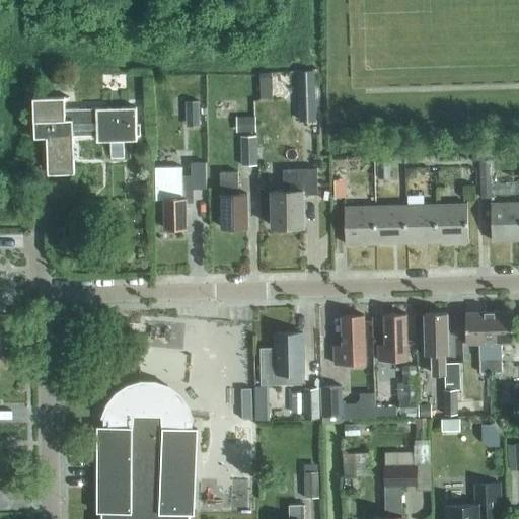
[(299,121),(316,120),(314,79),(297,80),(299,121)]
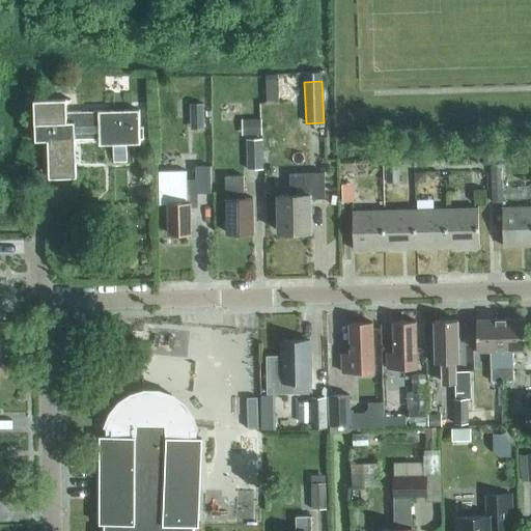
[(42,138),(43,172),(48,172),(48,176),(75,175),(74,139),(99,139),(99,147),(112,146),(113,158),(127,157),(126,146),(140,145),(139,139),(143,139),(143,128),(139,128),(138,110),(98,111),(98,112),(66,113),(66,99),(32,101),(34,139),(42,138)]
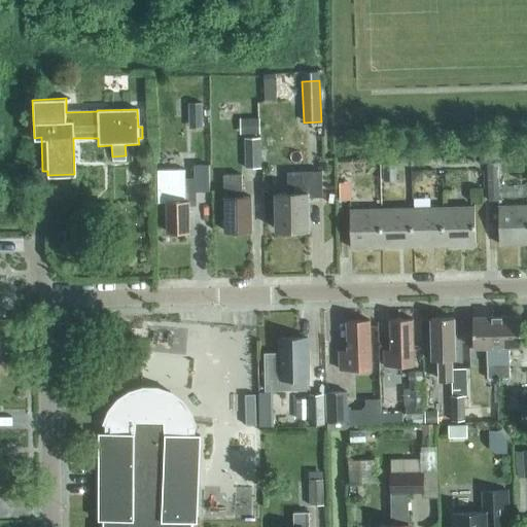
[(240,133),(259,133),(259,117),(240,117),(240,133)]
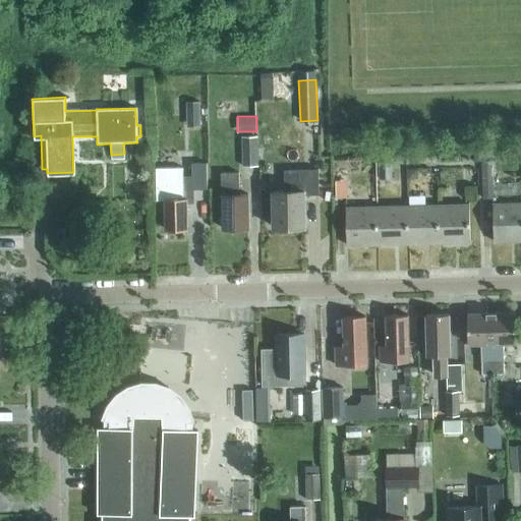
[(257,136),(241,137),(241,167),(258,167),(257,136)]
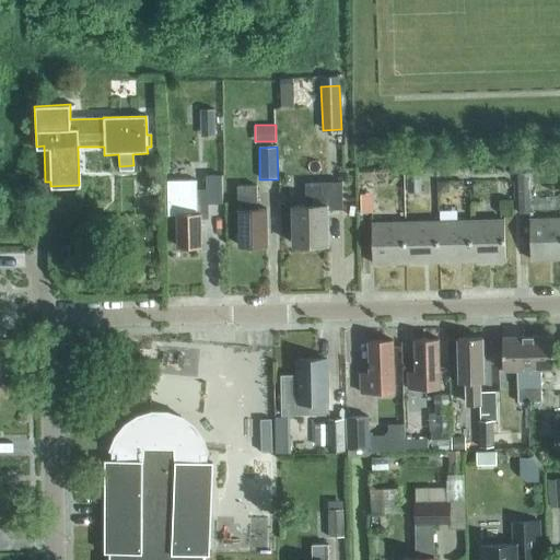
[(529,173),(517,174),(517,193),(529,193),(529,173)]
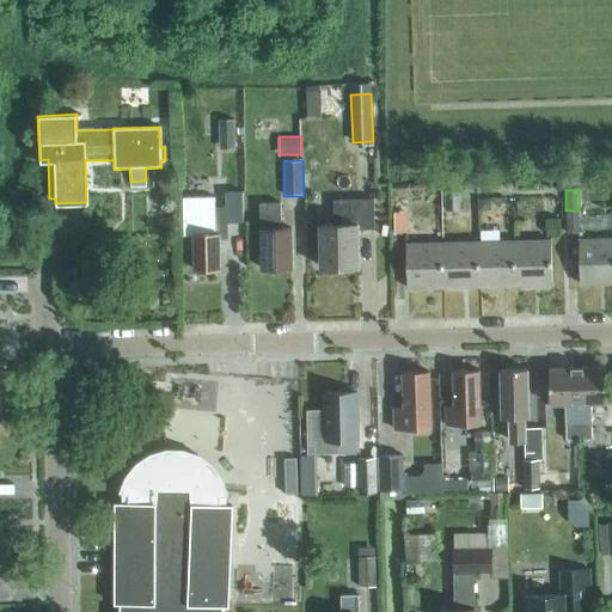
[(442,210),(459,210),(459,191),(442,191),(442,210)]
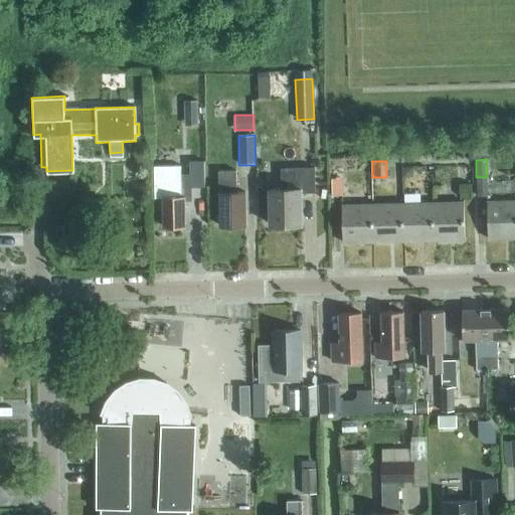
[(190,188),(204,187),(203,162),(189,162),(190,188)]
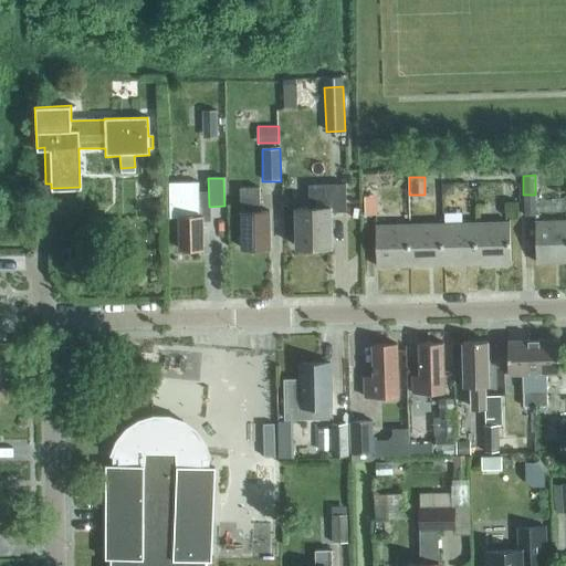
[(199,216),(198,182),(169,182),(169,218),(178,218),(179,250),(203,249),(202,216),(199,216)]
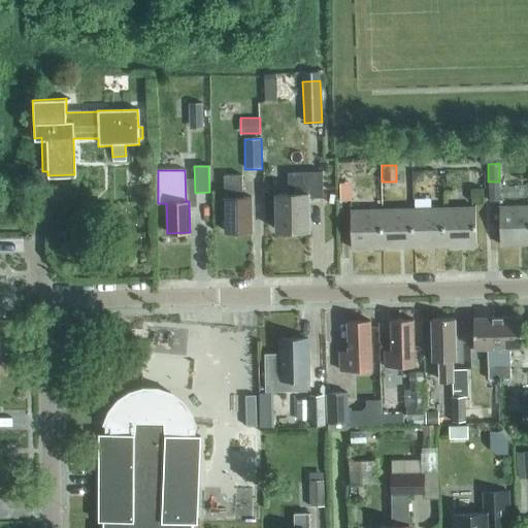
[(276,231),(308,230),(308,197),(322,197),(322,172),(288,173),(288,194),(276,194),(276,231)]
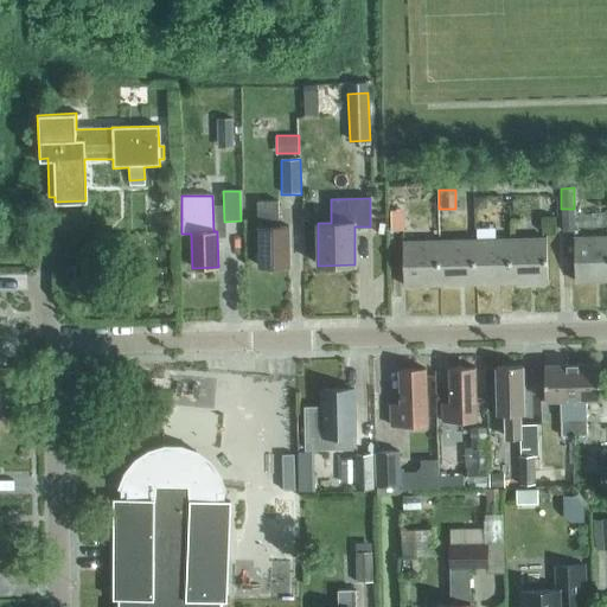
[(483,210),(486,205),(486,198),(474,199),(474,211),(483,210)]
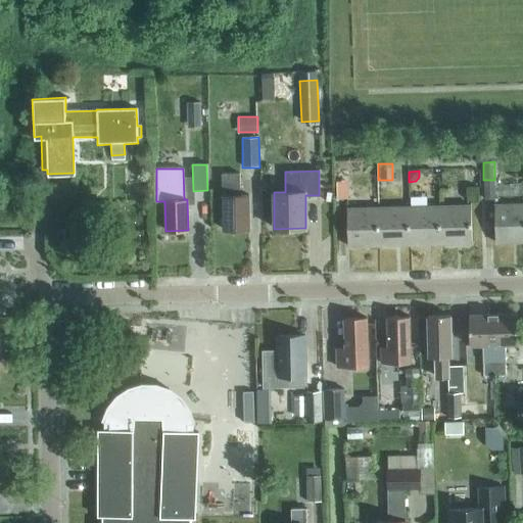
[(240,195),(239,173),(223,174),(223,196),(223,230),(249,229),(248,195),(240,195)]
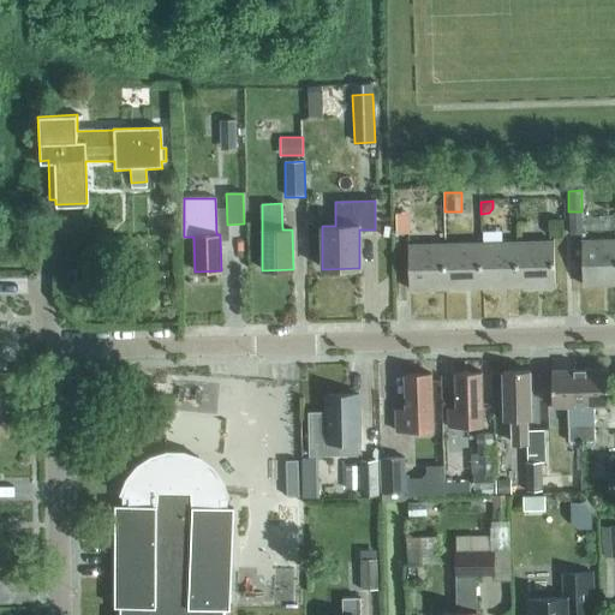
[(583,286),(614,284),(614,239),(581,242),(583,286)]
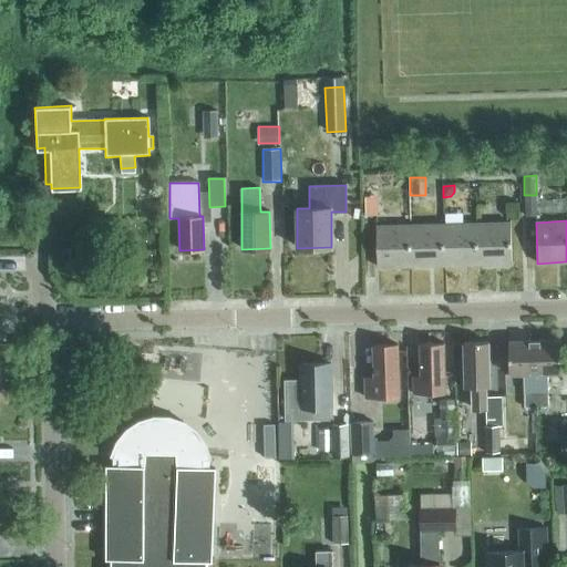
[(476,224),(477,265),(512,264),(511,223),(476,224)]
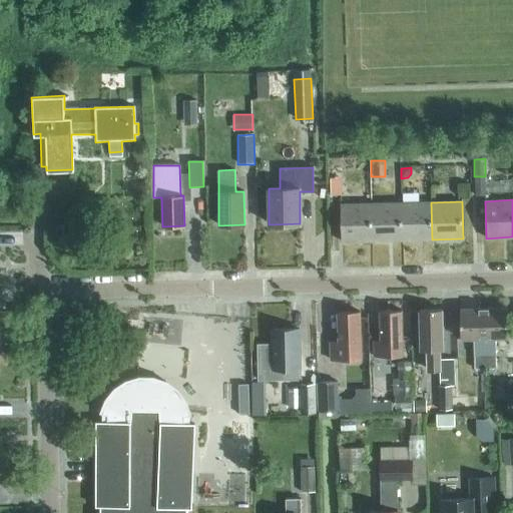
[(402,240),(432,239),(431,202),(401,203),(402,240)]
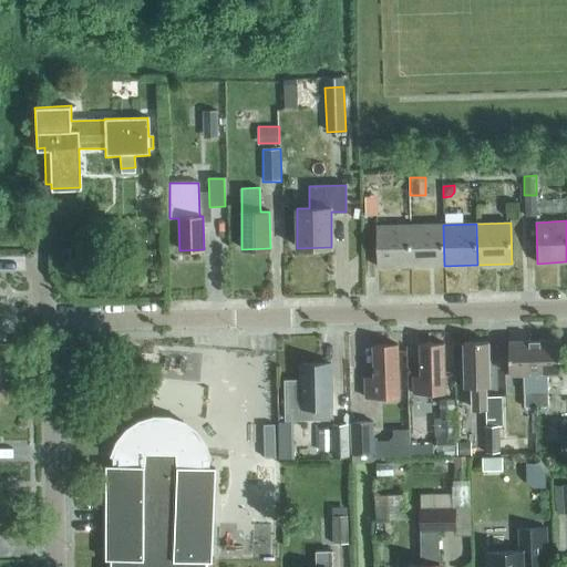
[(377,267),(411,267),(410,225),(377,226),(377,267)]
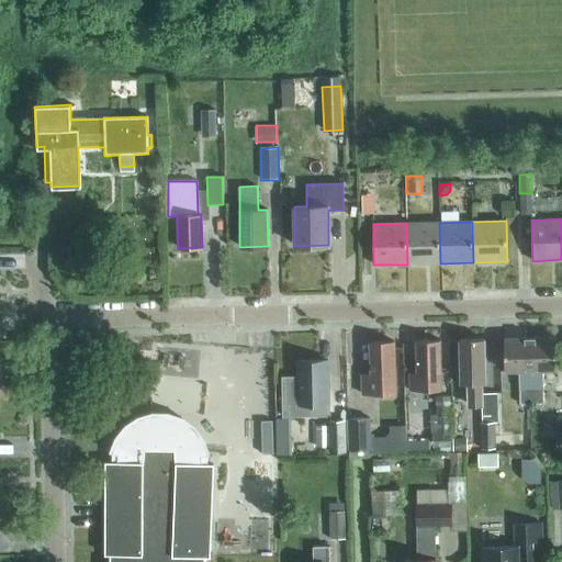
[(407,265),(440,263),(439,223),(406,223),(407,265)]
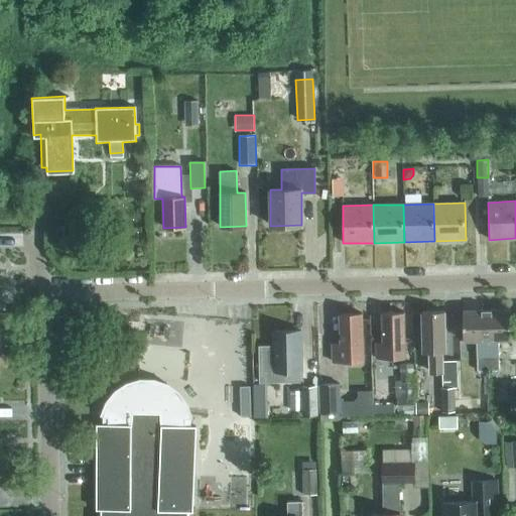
[(488,371),(487,371),(487,378),(496,377),(496,371),(499,371),(498,341),(511,340),(510,309),(486,310),(488,371)]
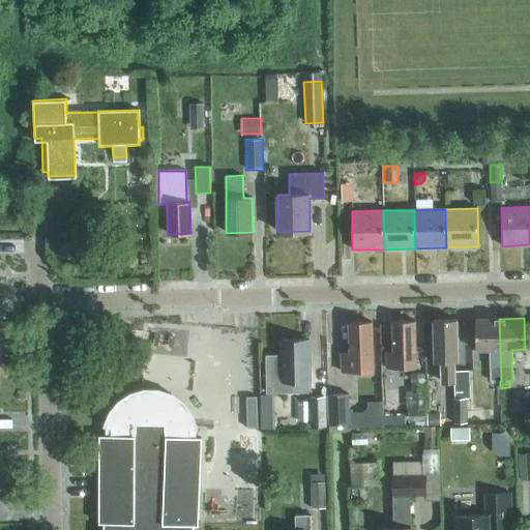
[(490,381),(500,381),(501,381),(499,319),(475,319),(476,350),(490,350),(491,366),(490,366),(490,381)]
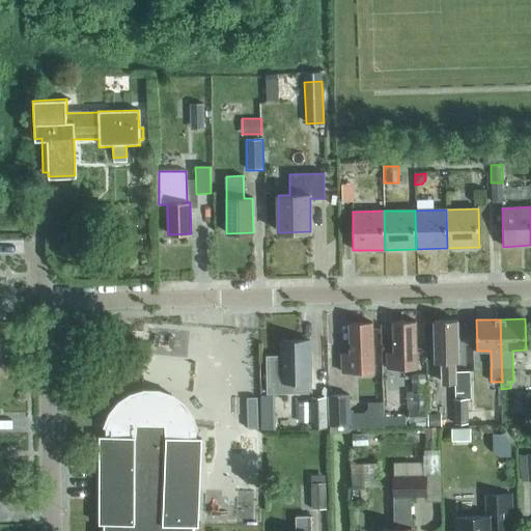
[(457,320),(435,320),(436,362),(442,362),(443,383),(454,383),(455,383),(455,380),(454,362),(458,362),(457,320)]
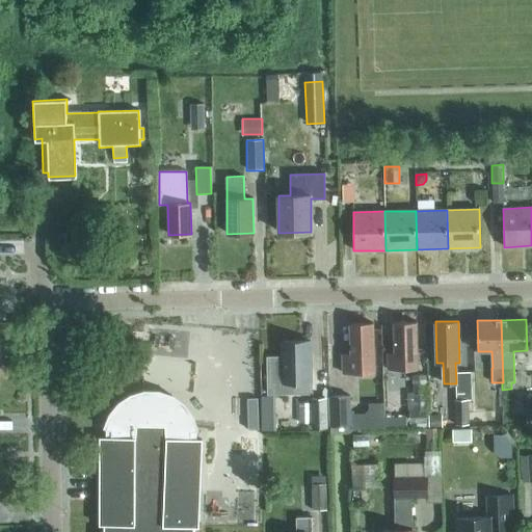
[(419,370),(418,322),(393,322),(393,352),(386,352),(387,370),(419,370)]
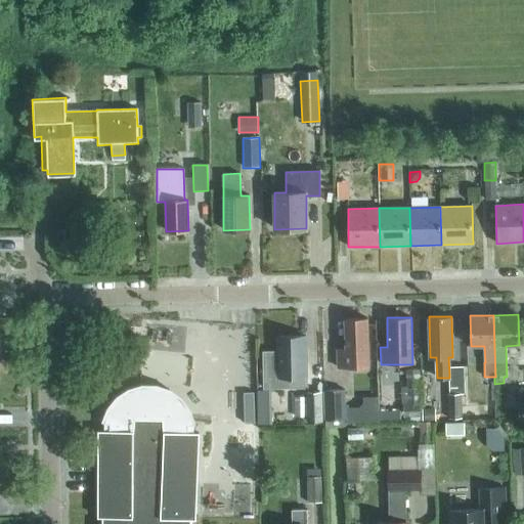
[(336,368),(368,367),(367,318),(345,319),(345,348),(336,348),(336,368)]
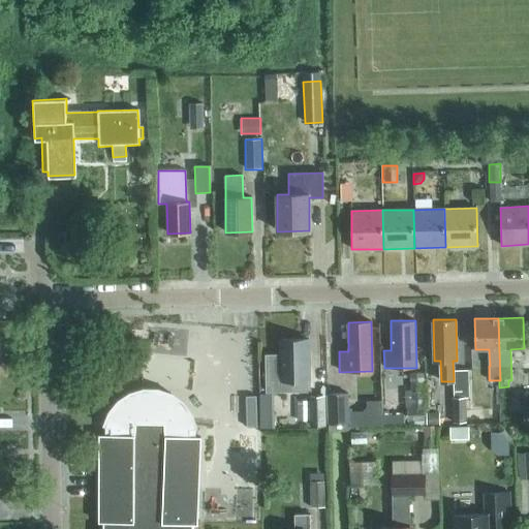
[(266,393),(309,392),(308,340),(280,340),(281,354),(265,354),(266,393)]
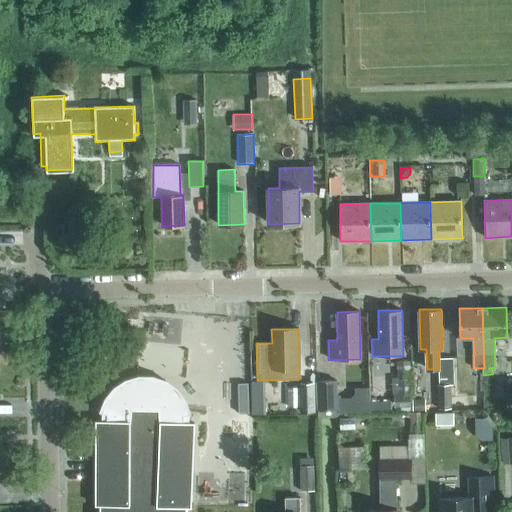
[(393,375),(394,406),(411,405),(409,375),(393,375)]
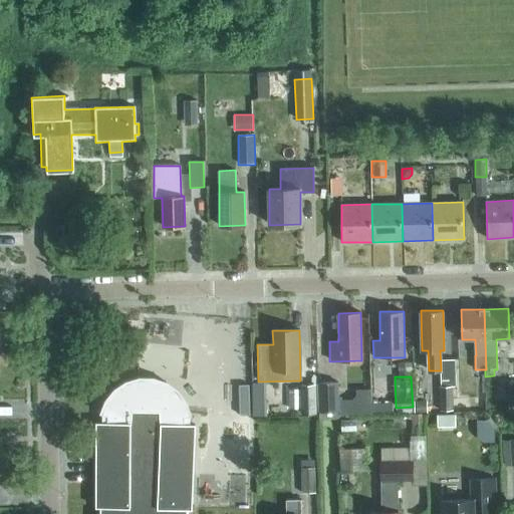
[(190,425),(190,416),(185,403),(177,392),(166,383),(153,379),(140,379),(126,383),(115,391),(106,402),(101,414),(101,423),(96,423),(96,508),(100,508),(99,513),(97,513),(96,513),(186,513),(187,509),(191,509),(195,426),(190,425)]
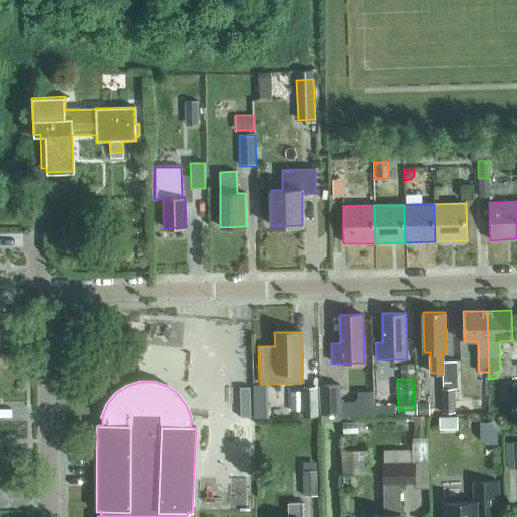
[(337,422),(337,414),(341,414),(340,384),(319,385),(320,414),(322,414),(322,419),(323,418),(324,422),(337,422)]
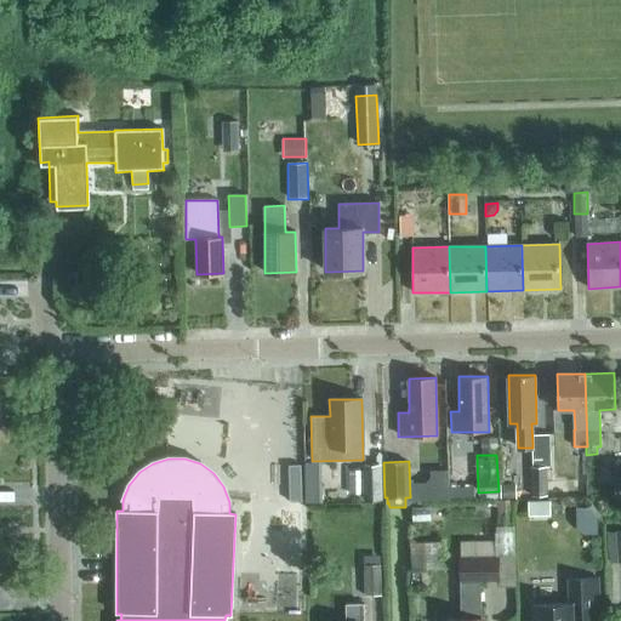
[(363,500),(382,500),(381,463),(362,465),(363,500)]
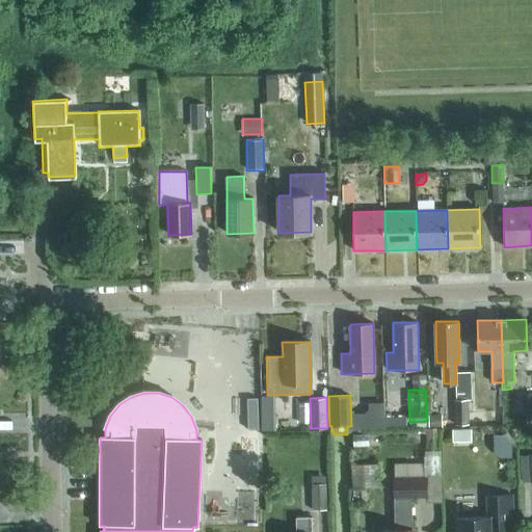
[(257,399),(246,399),(247,429),(258,429),(257,399)]
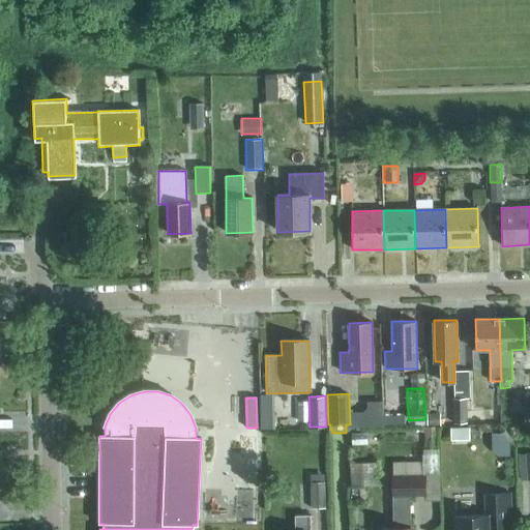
[(453,400),(453,422),(467,422),(467,400),(453,400)]
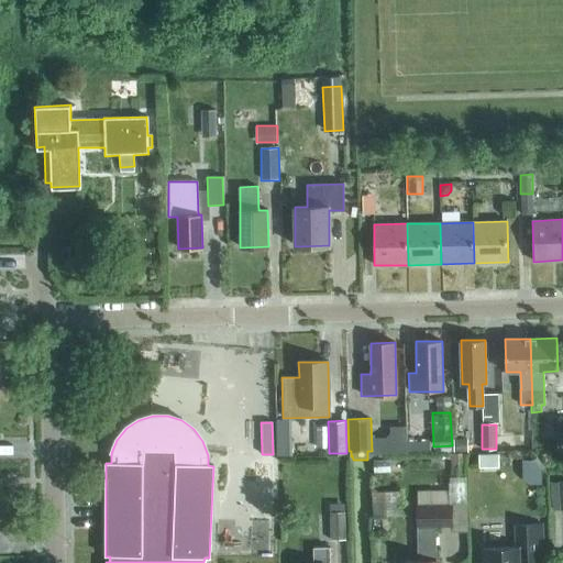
[(408,451),(430,451),(429,441),(408,442),(408,451)]
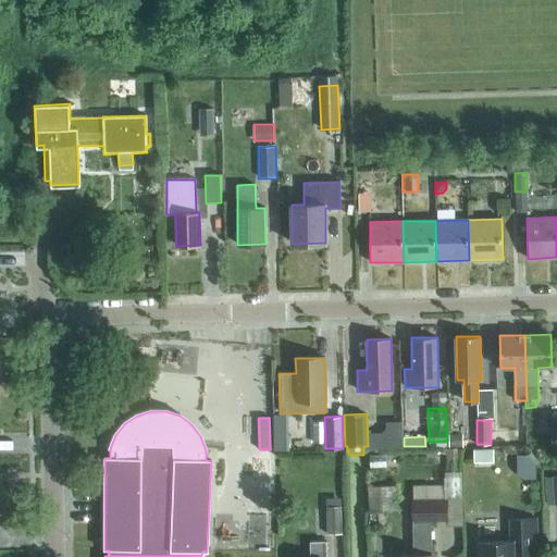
[(462,447),(450,446),(448,468),(460,469),(462,447)]
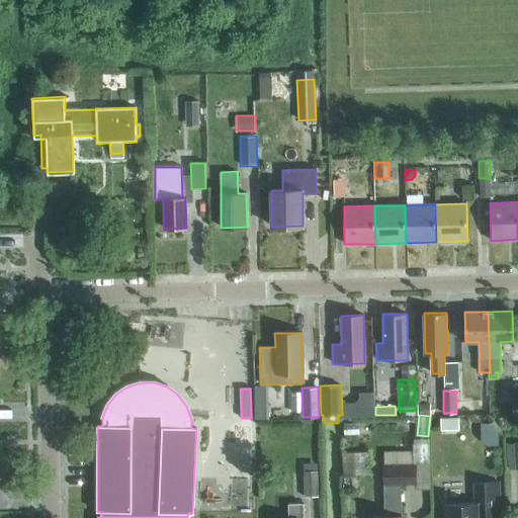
[(342,473),(370,472),(369,449),(341,450),(342,473)]
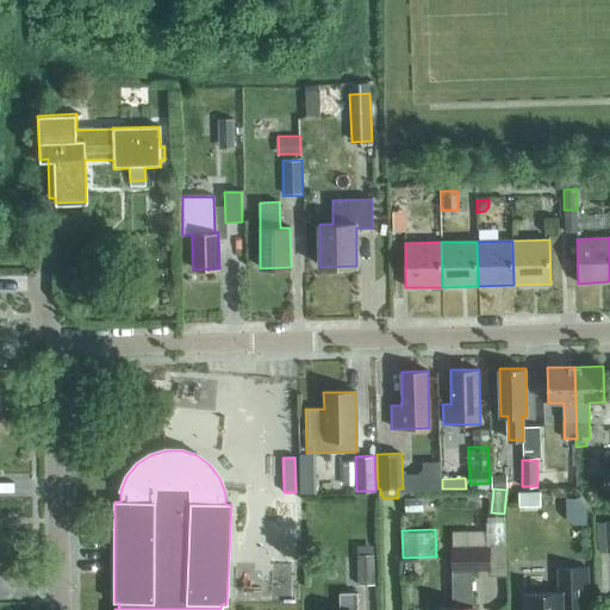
[(472,608),(472,571),(490,571),(490,547),(452,547),(453,608),(437,608),(436,609),(473,609),(473,608),(472,608)]
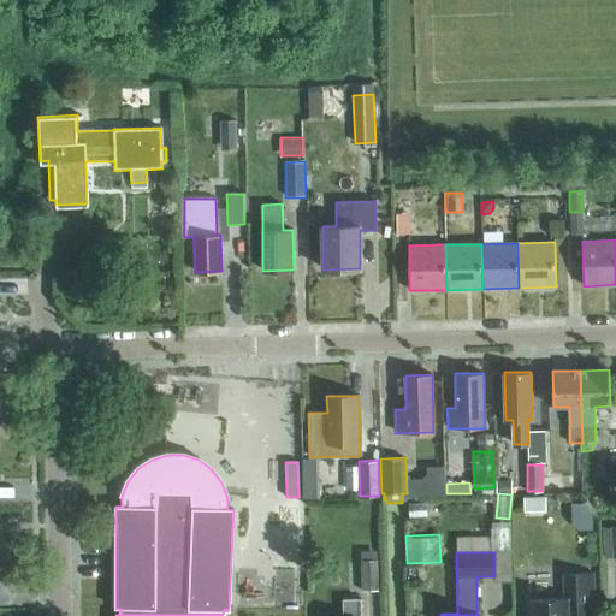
[(361,591),(378,591),(377,560),(360,561),(361,591)]
